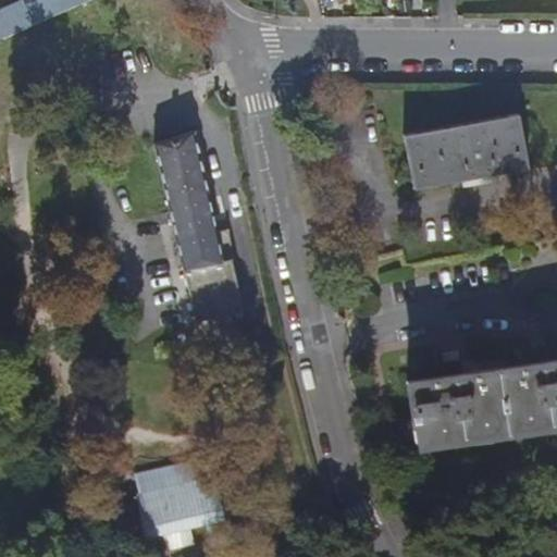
[(48,0),(0,21),(0,39),(44,21),(90,0),(48,0)]
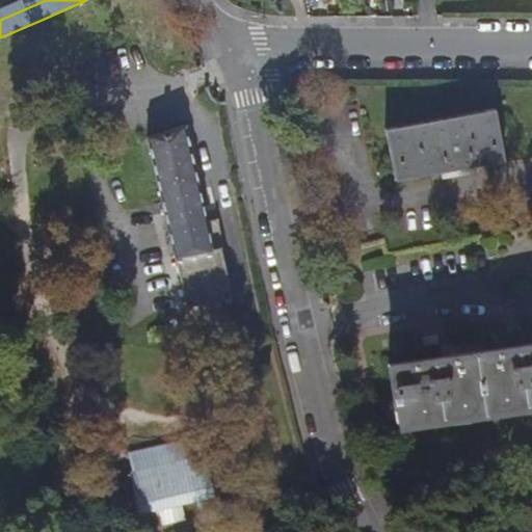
[(384,129),(394,181),(504,160),(495,109),(384,129)]
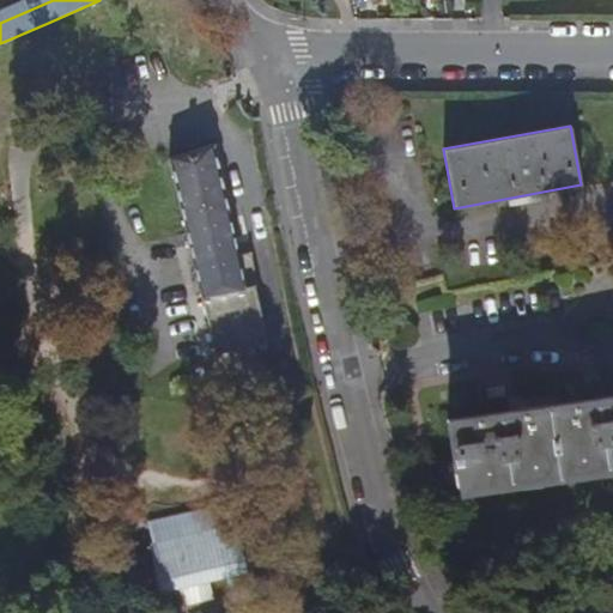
[(217,147),(173,162),(189,232),(226,396),(266,388),(258,349),(269,346),(256,291),(260,290),(254,255),(238,259),(217,147)]
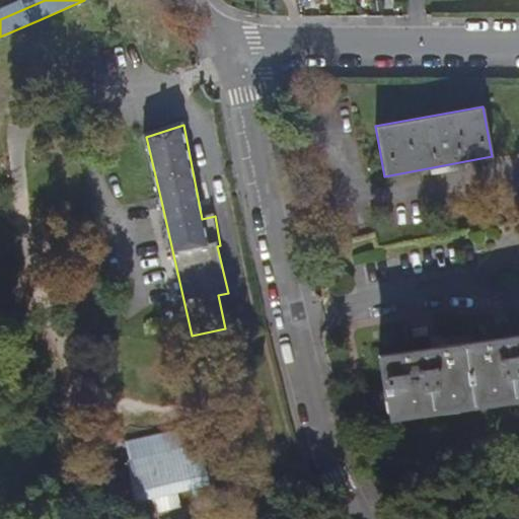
[(412,341),(413,353),(379,358),(377,358),(382,395),(385,394),(388,415),(518,395),(518,338),(509,340),(508,327),(493,329),(494,342),(429,351),(427,339),(412,341)]
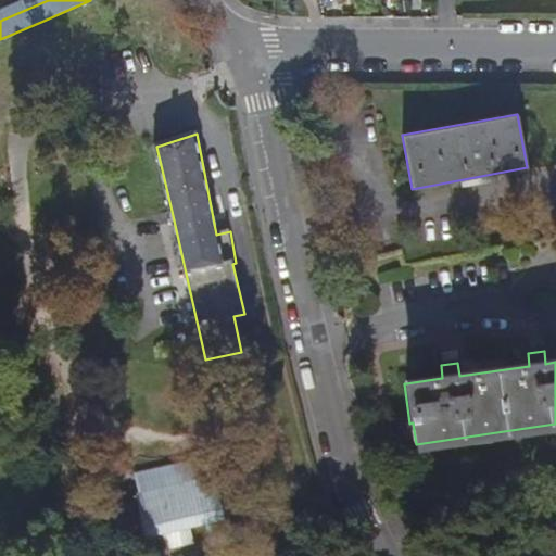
[(136,502),(146,542),(225,523),(219,504),(224,503),(223,498),(219,500),(215,481),(218,480),(217,478),(215,478),(214,476),(211,477),(206,460),(134,478),(138,495),(135,496),(136,498),(133,500),(134,502),(136,502)]
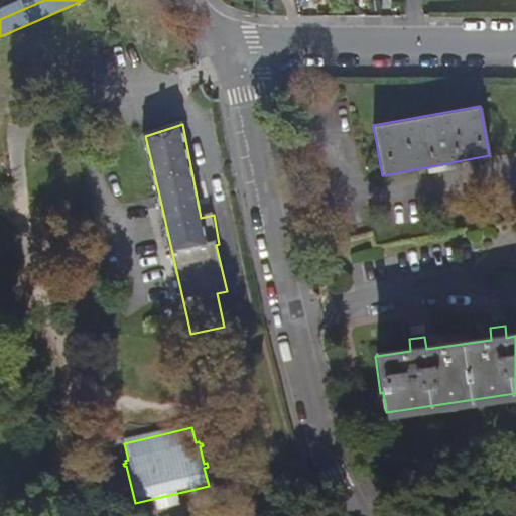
[(31,488),(33,488),(35,487),(36,486),(37,484),(37,482),(36,481),(35,479),(33,479),(31,479),(29,479),(28,481),(27,483),(27,484),(28,486),(29,487),(31,488)]
